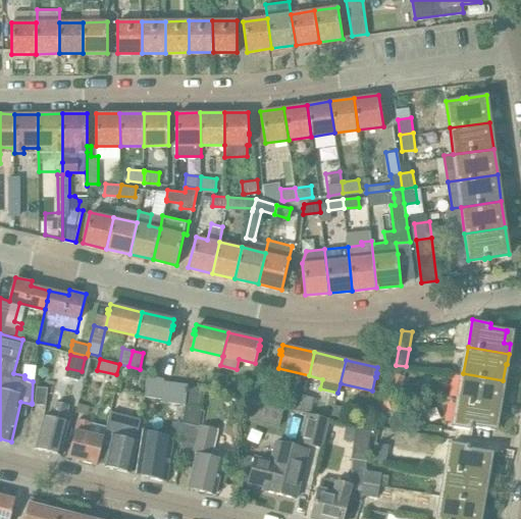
[(406,366),(396,365),(395,372),(388,387),(398,391),(405,374),(406,366)]
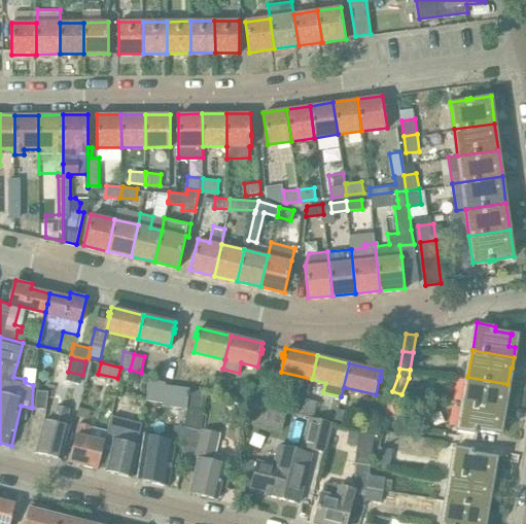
[(217,391),(221,376),(210,373),(206,389),(217,391)]
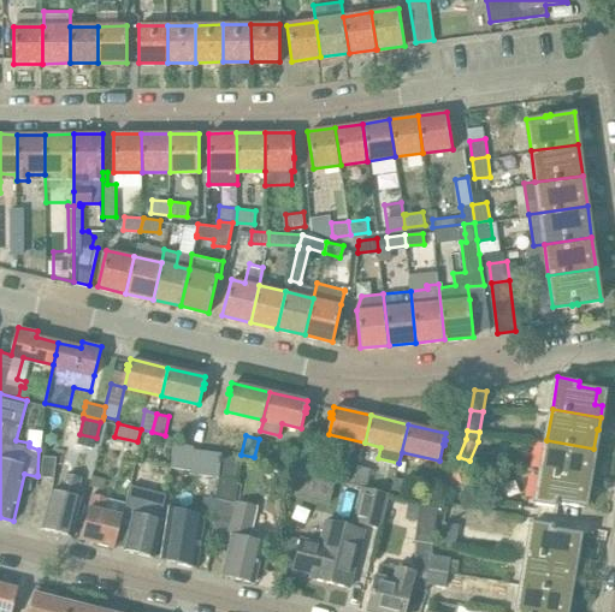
[(219,451),(194,447),(195,445),(175,440),(171,467),(190,469),(190,471),(217,476),(219,451)]
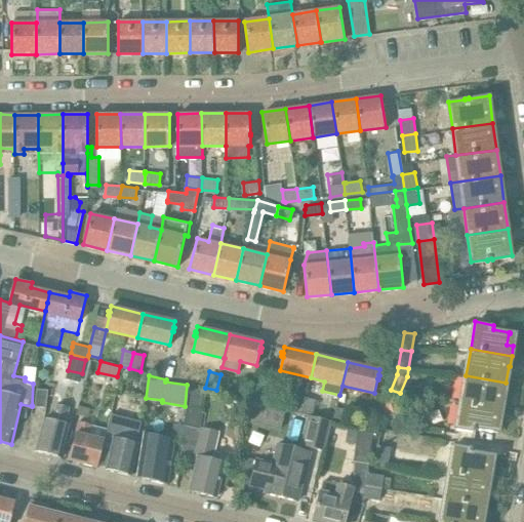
[(506,383),(466,375),(461,402),(502,409),(505,398),(502,398),(506,383)]
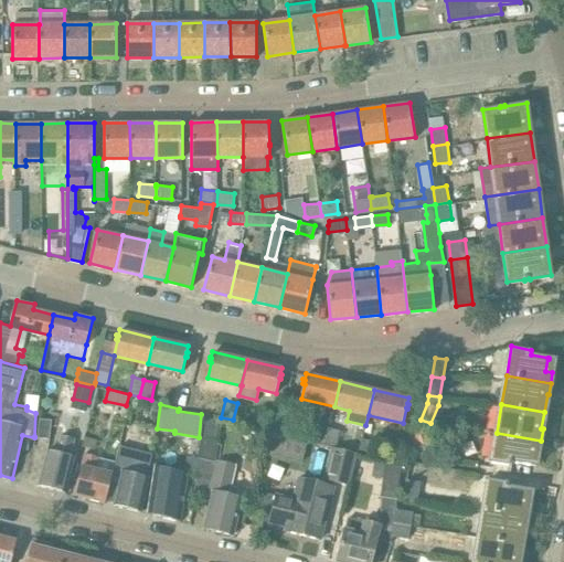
[(285,410),(279,432),(291,435),(297,412),(285,410)]
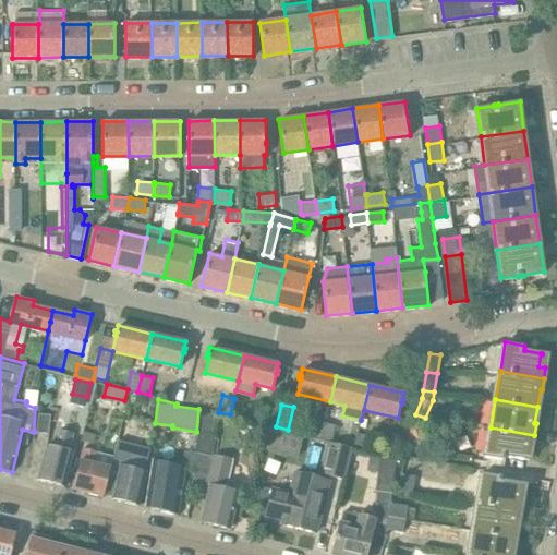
[(204,411),(202,431),(214,432),(216,413),(204,411)]
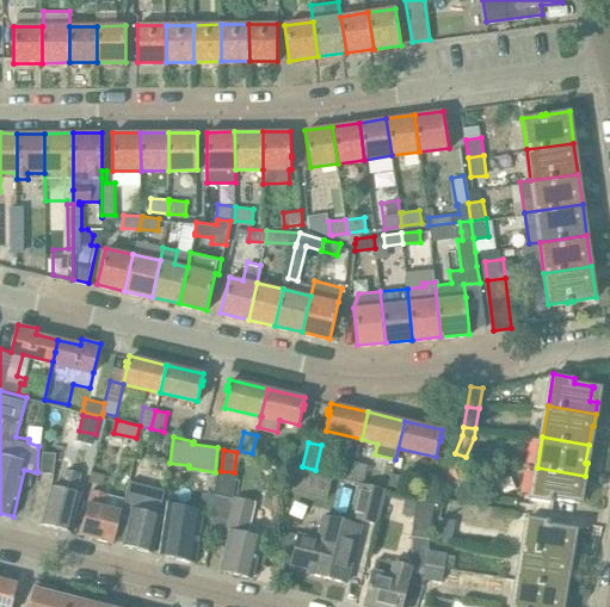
[(56,453),(43,451),(41,472),(54,474),(56,453)]
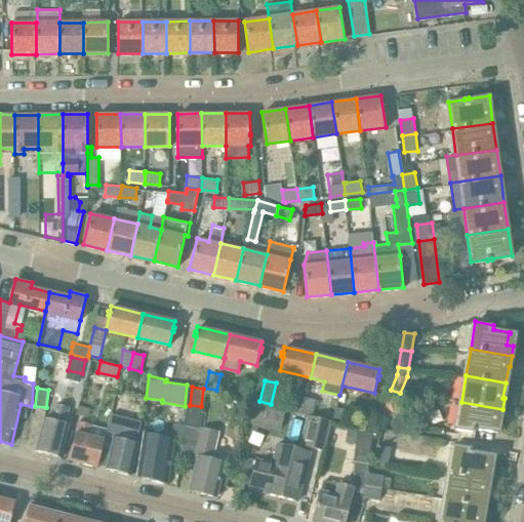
[(400,393),(391,390),(385,406),(394,409),(400,393)]
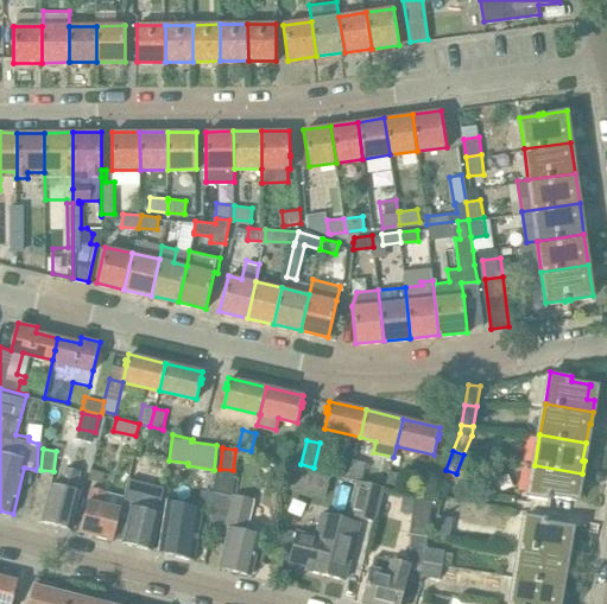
[(339,474),(351,477),(355,458),(343,456),(339,474)]
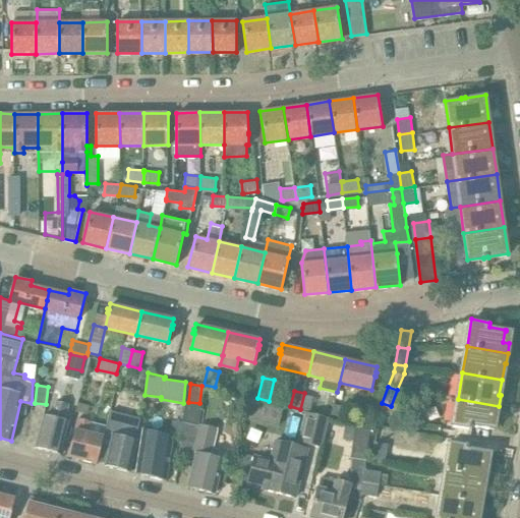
[(313,396),(304,393),(300,409),(310,411),(313,396)]
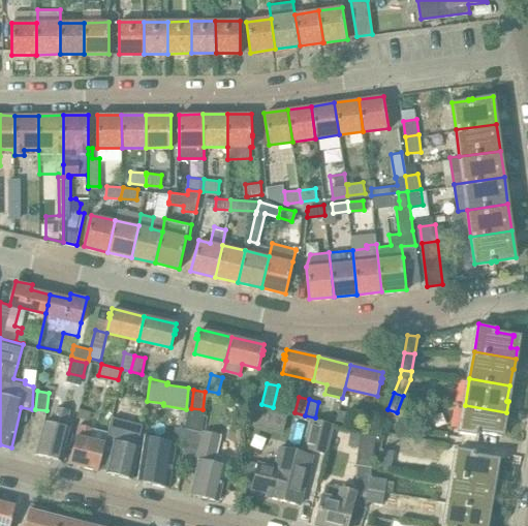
[(252,402),(247,423),(283,431),(288,411),(273,407),(261,404),(252,402)]
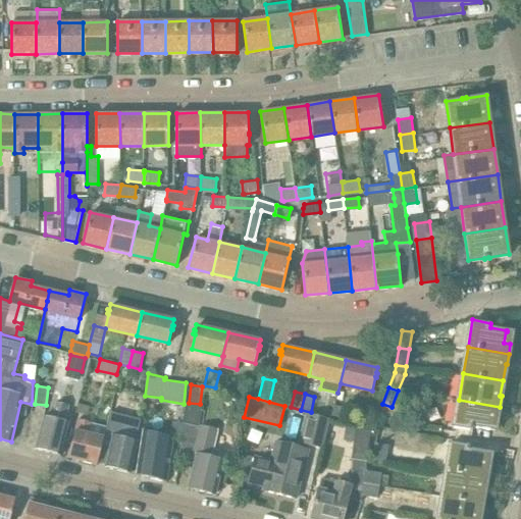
[(460,427),(459,431),(472,434),(473,429),(473,425),(490,428),(490,427),(489,427),(491,415),(498,416),(500,407),(490,405),(459,400),(454,426),(460,427)]
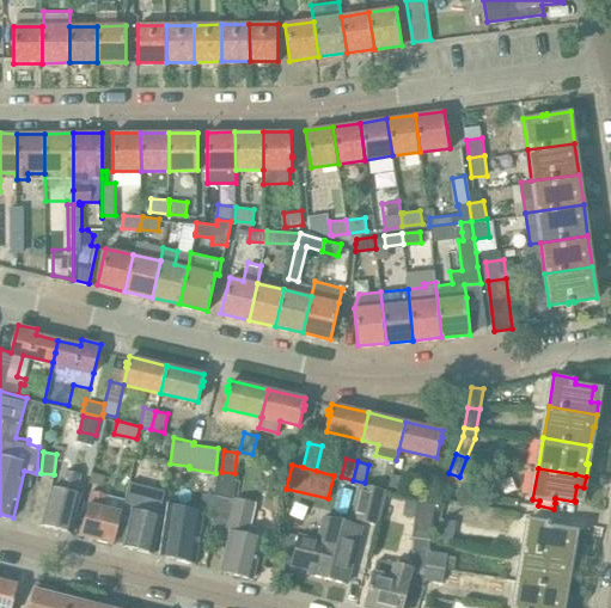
[(79,472),(68,470),(63,487),(52,485),(42,524),(71,532),(80,493),(74,491),(79,472)]
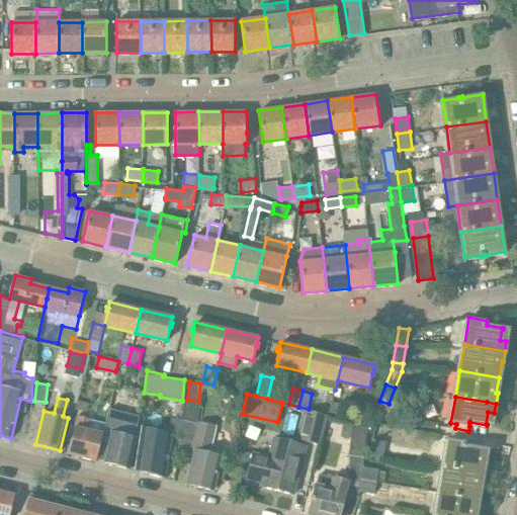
[(133,401),(120,398),(116,414),(104,461),(130,467),(137,436),(120,432),(123,420),(128,421),(133,401)]
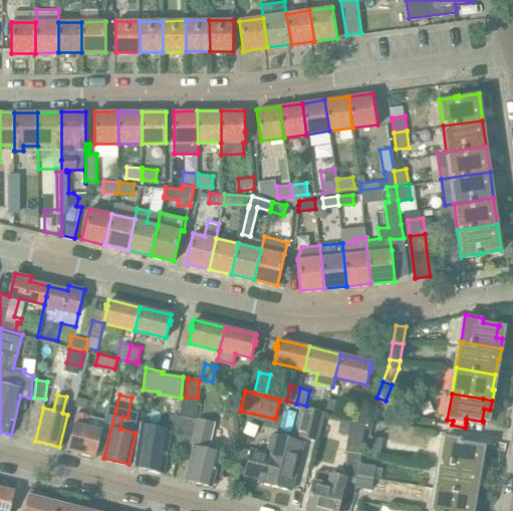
[(345,401),(330,397),(327,408),(343,412),(345,401)]
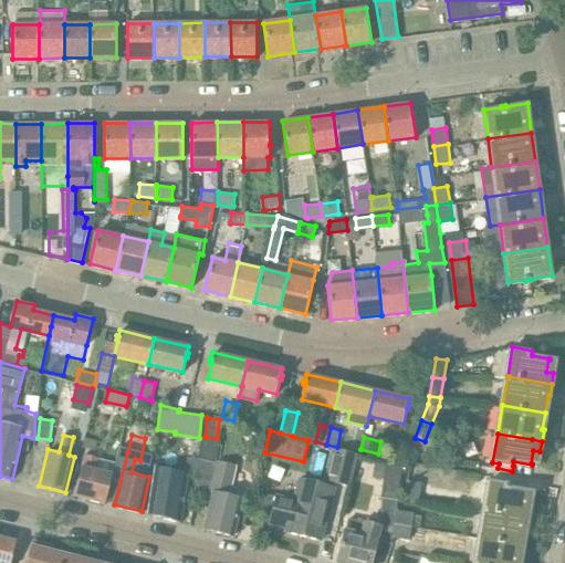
[(200,457),(217,460),(219,441),(201,439),(199,456),(200,457)]
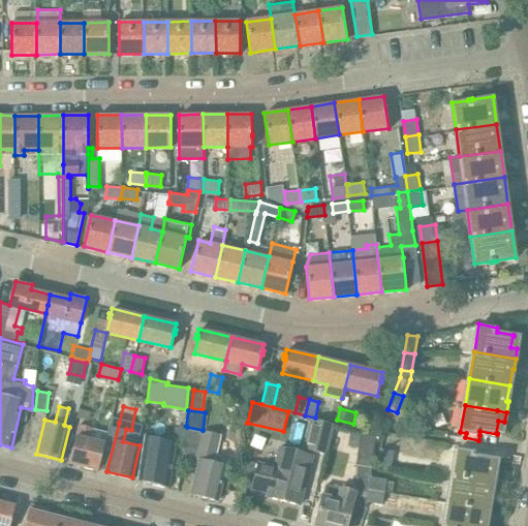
[(333,423),(310,418),(303,447),(324,453),(333,423)]
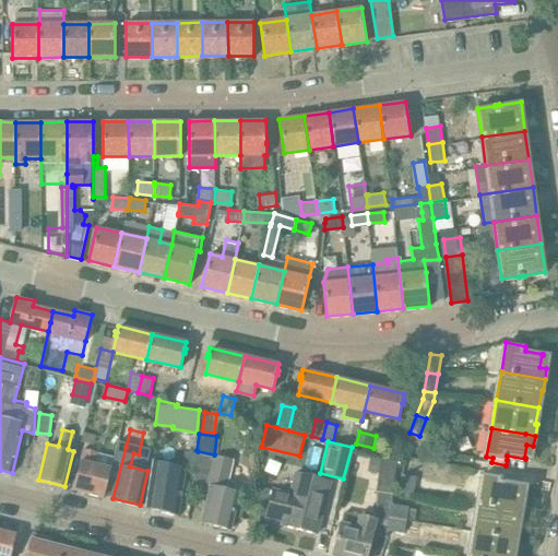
[(98,451),(84,447),(73,488),(104,496),(111,466),(95,462),(98,451)]
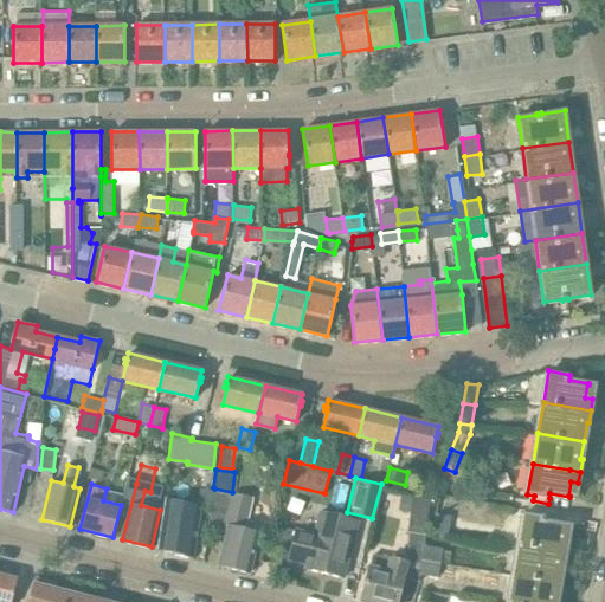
[(249,497),(218,490),(208,526),(227,531),(220,564),(250,571),(259,532),(242,529),(249,497)]
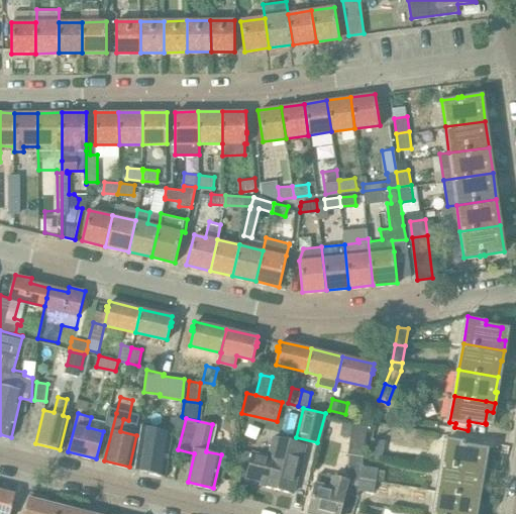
[(315,484),(308,512),(316,513),(338,513),(344,493),(356,494),(359,476),(363,457),(363,454),(368,425),(352,421),(347,452),(349,452),(347,475),(335,472),(334,477),(318,473),(315,484)]
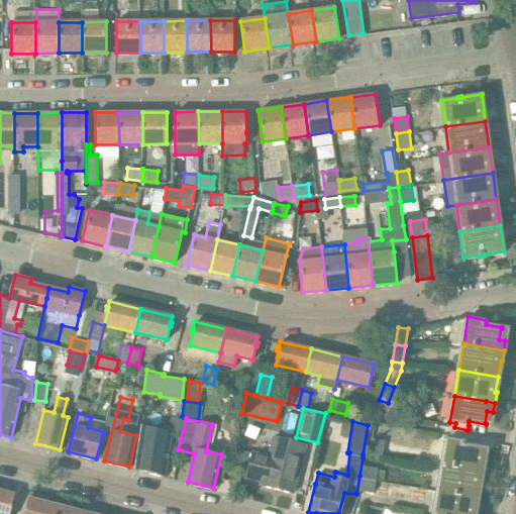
[(172,431),(142,424),(136,465),(135,469),(165,476),(172,431)]
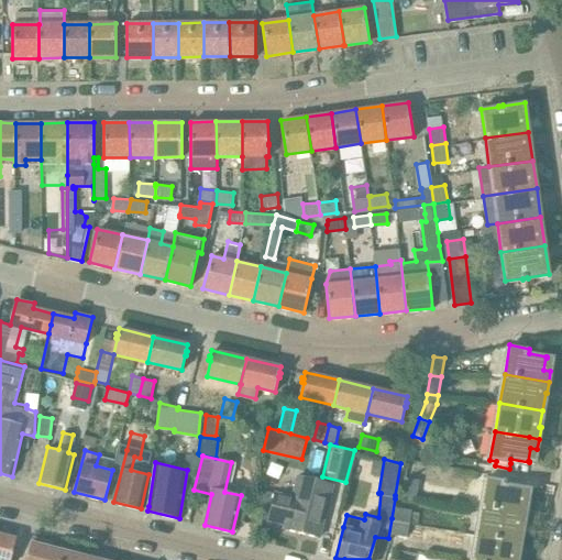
[(422,463),(411,462),(409,476),(404,475),(401,491),(417,494),(422,463)]
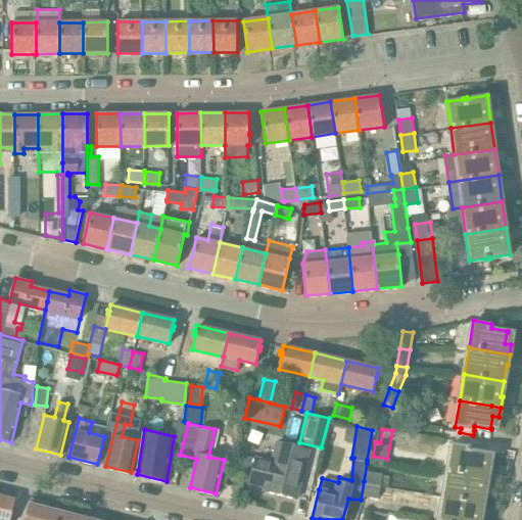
[(277,441),(273,459),(256,455),(250,479),(267,483),(265,489),(296,498),(309,450),(277,441)]
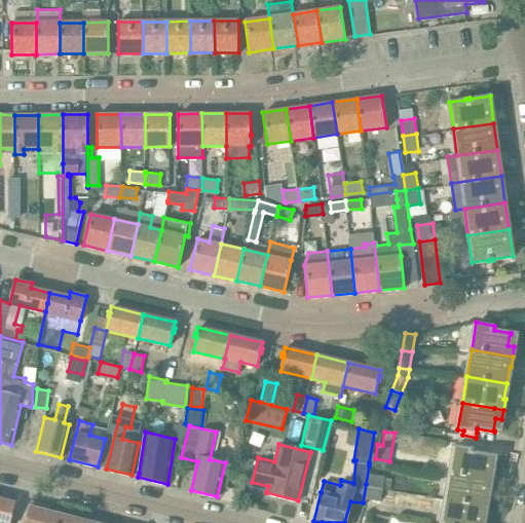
[(450,472),(491,479),(493,469),(487,468),(489,456),(490,456),(490,455),(473,452),(474,448),(455,445),(450,472)]
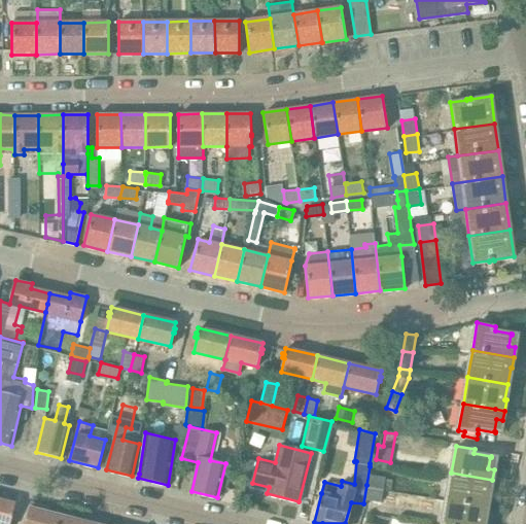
[(370,466),(366,485),(384,488),(386,476),(370,473),(370,466)]
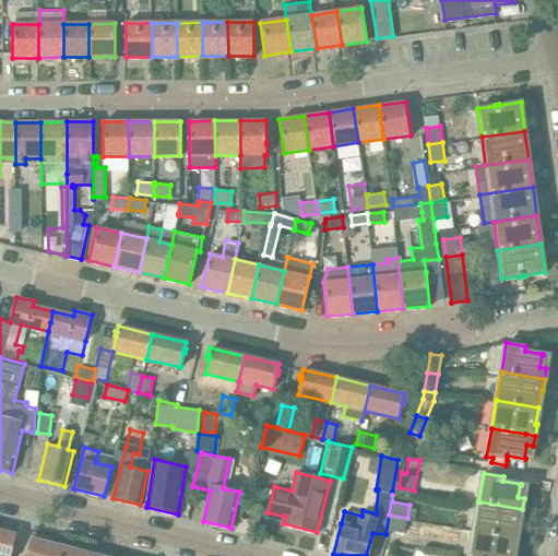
[(522,509),(478,501),(474,530),(517,537),(519,520),(520,521),(522,509)]
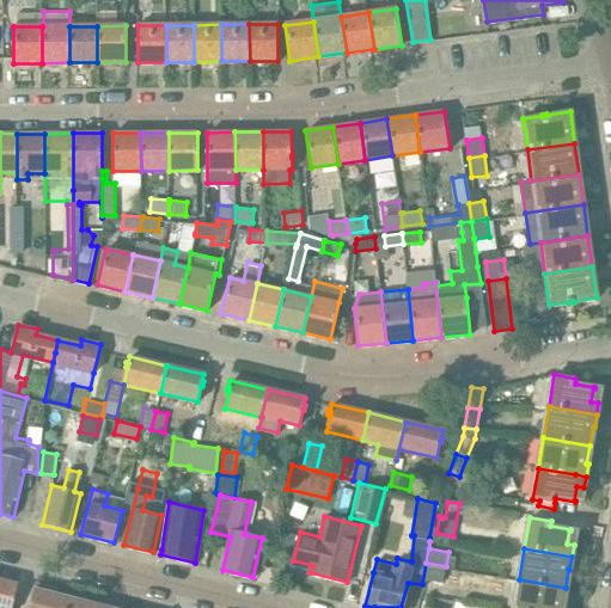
[(446,566),(426,563),(422,584),(425,585),(426,578),(444,581),(446,566)]
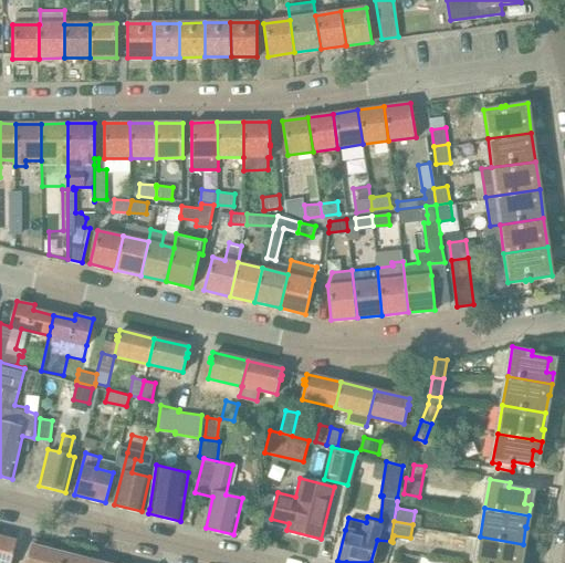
[(427,538),(464,543),(466,535),(428,529),(427,538)]
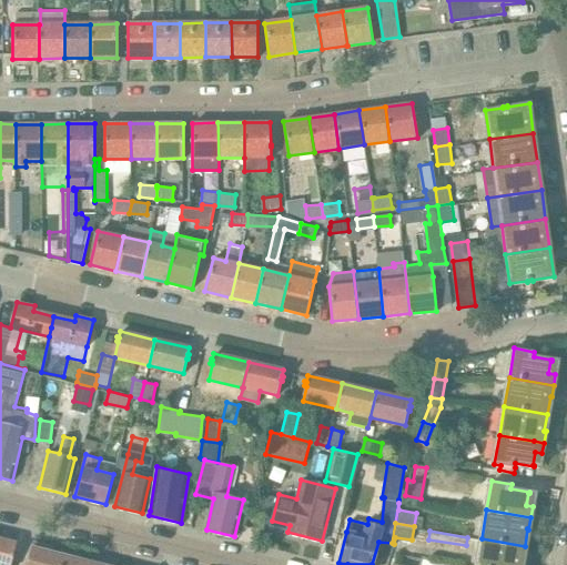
[(10,564),(17,543),(0,538),(0,564),(10,564)]
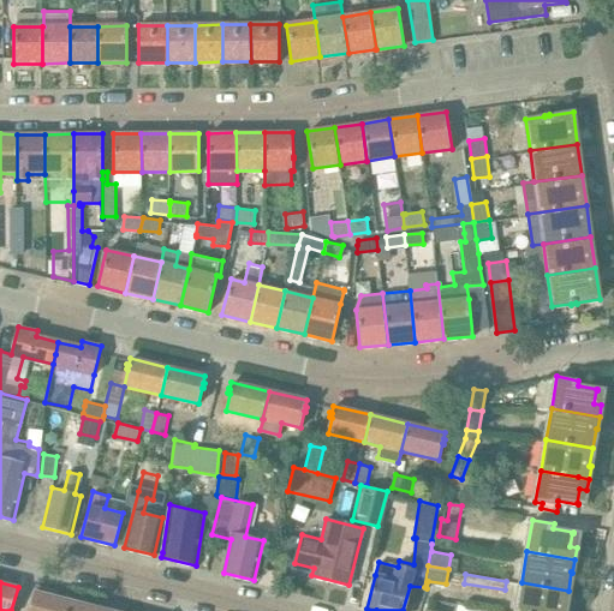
[(568,591),(522,582),(516,610),(565,610),(566,609),(565,609),(568,591)]
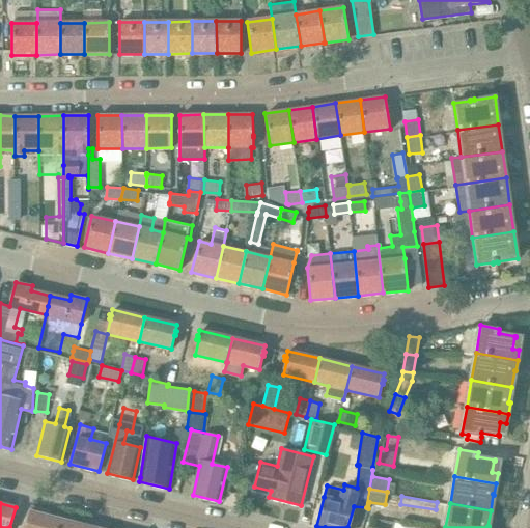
[(57,527),(59,519),(30,511),(25,527),(57,527)]
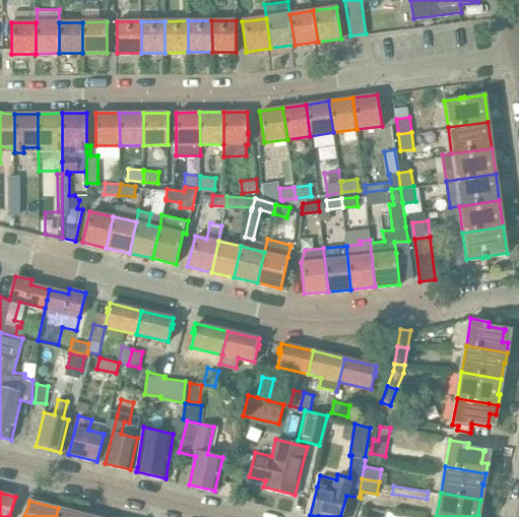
[(86,516),(87,515),(58,508),(56,516),(86,516)]
